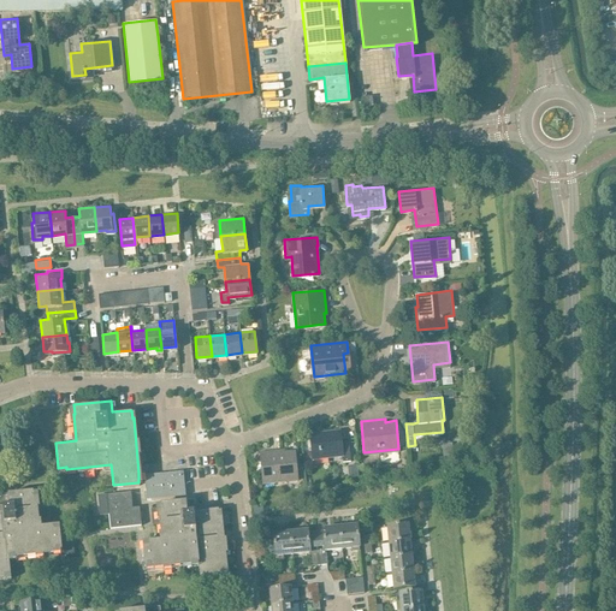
[(350,458),(349,439),(342,440),(341,428),(324,431),(325,433),(311,435),(313,457),(342,454),(343,460),(350,458)]
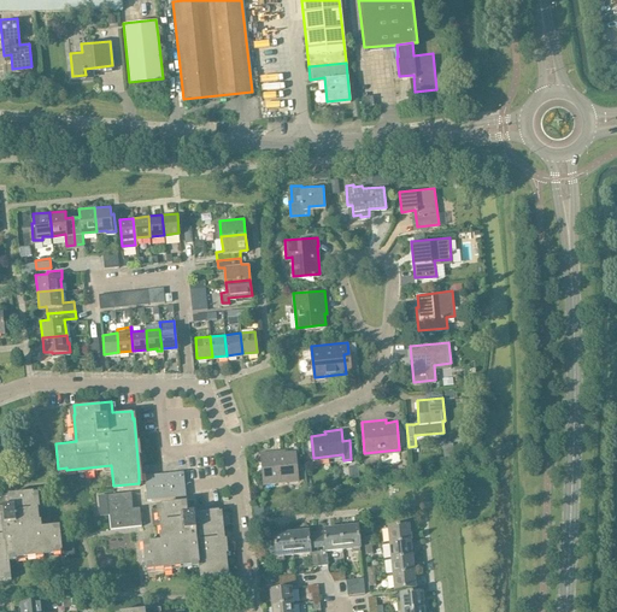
[(263,482),(298,478),(295,449),(283,451),(283,448),(260,451),(263,482)]
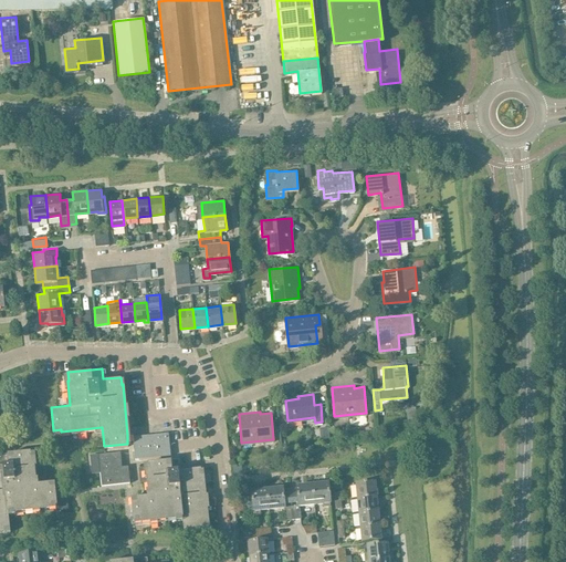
[(170,453),(168,432),(132,435),(134,457),(170,453)]
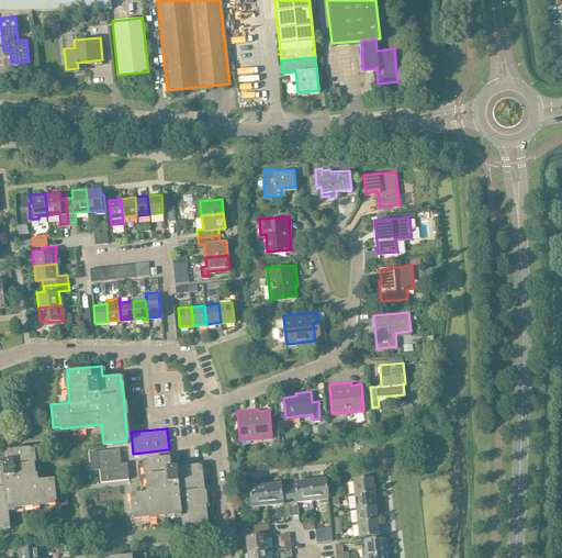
[(56,501),(54,477),(34,479),(32,454),(31,454),(30,446),(0,449),(0,526),(10,526),(8,506),(48,502),(48,501),(56,501)]
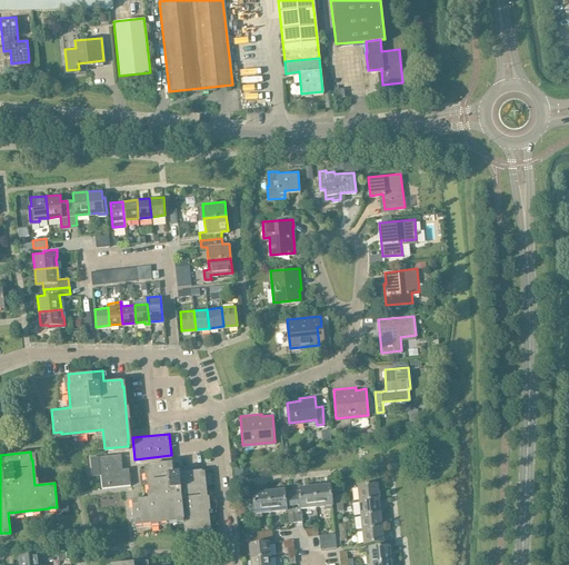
[(130,483),(129,466),(122,467),(120,452),(98,455),(101,486),(130,483)]
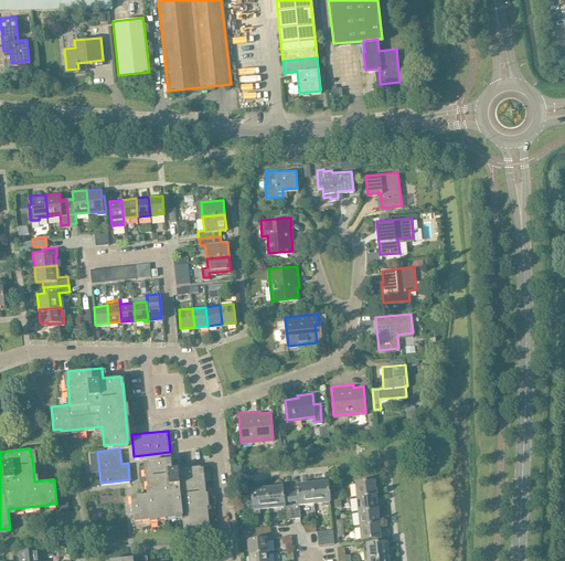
[(208,524),(202,472),(201,472),(200,465),(179,467),(178,457),(147,461),(148,468),(147,468),(149,493),(130,495),(132,519),(140,518),(140,519),(182,515),(183,535),(208,531),(206,524),(208,524)]
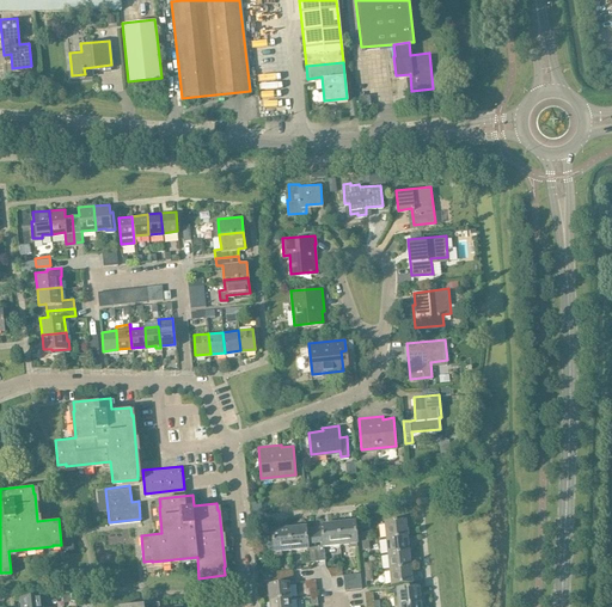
[(407,534),(405,517),(384,520),(386,535),(407,534)]
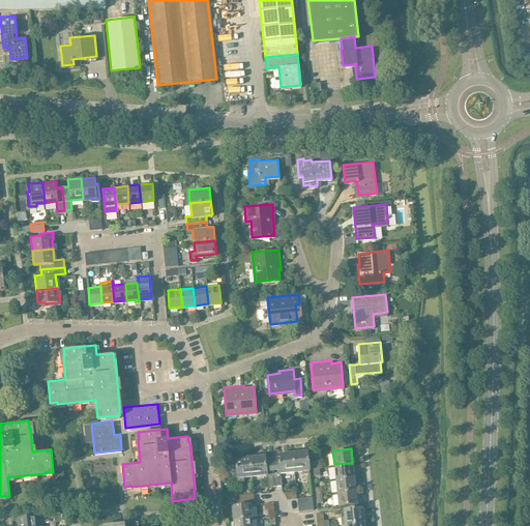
[(308,471),(306,449),(303,450),(303,449),(292,450),(294,470),(302,469),(302,472),(308,471)]
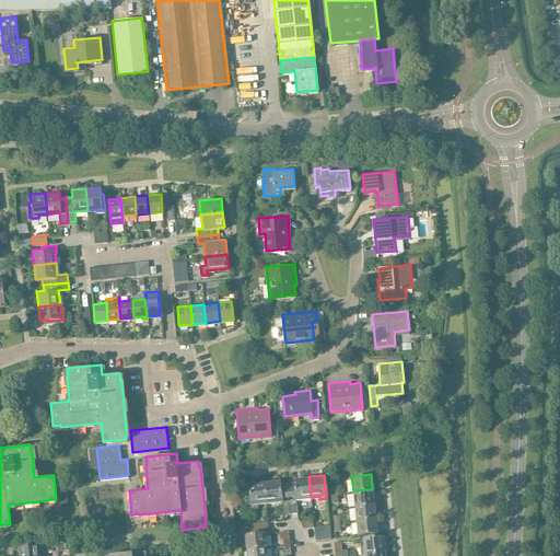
[(311,497),(308,476),(295,477),(295,478),(293,478),(293,485),(287,485),(290,511),(298,511),(295,498),(311,497)]
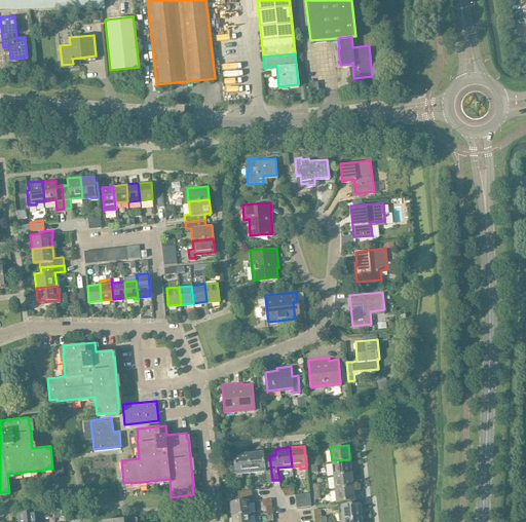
[(269,455),(263,456),(262,451),(259,451),(259,450),(248,451),(250,471),(263,470),(265,481),(272,480),(269,455)]
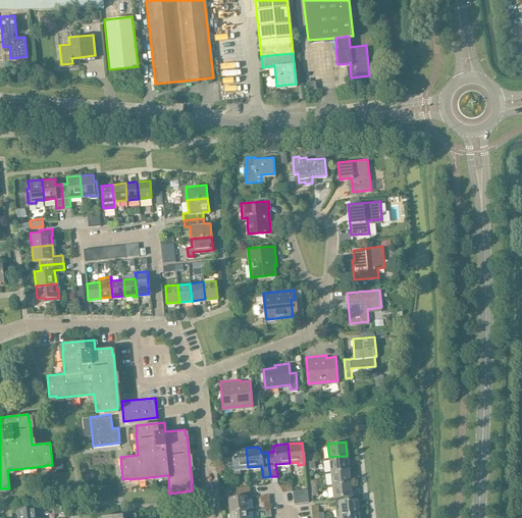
[(232,464),(233,471),(240,471),(240,468),(248,467),(246,448),(233,449),(233,450),(231,451),(231,455),(228,456),(227,457),(226,459),(227,462),(228,464),(229,465),(232,464)]
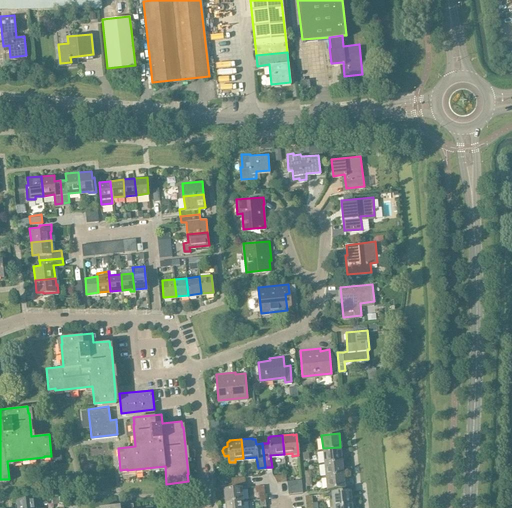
[(343,453),(341,452),(340,447),(323,448),(324,461),(342,460),(341,458),(343,457),(343,453)]
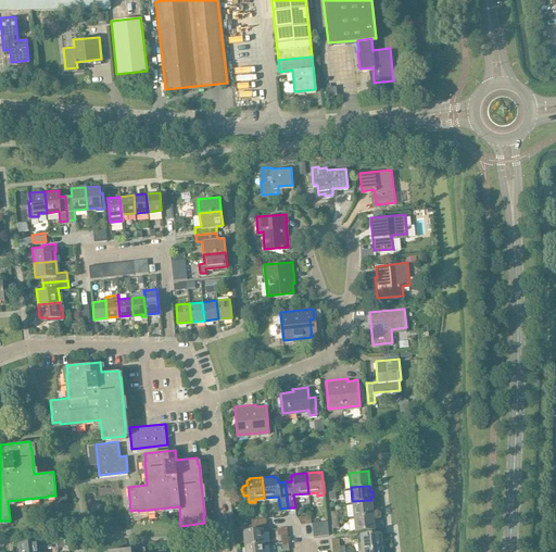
[(373,513),(371,500),(352,501),(354,515),(373,513)]
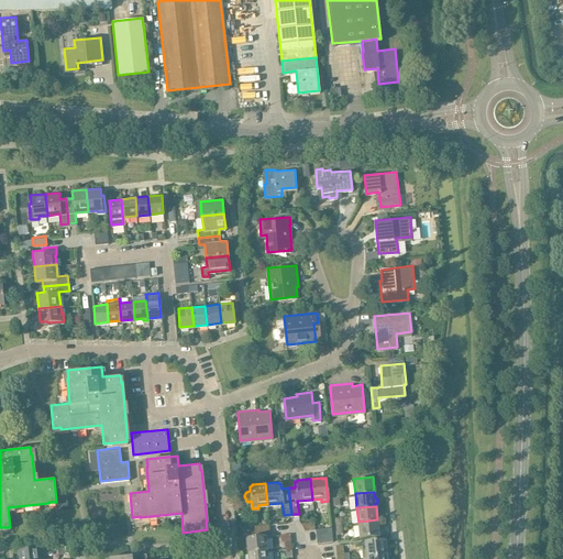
[(315,527),(315,519),(300,521),(305,528),(315,527)]
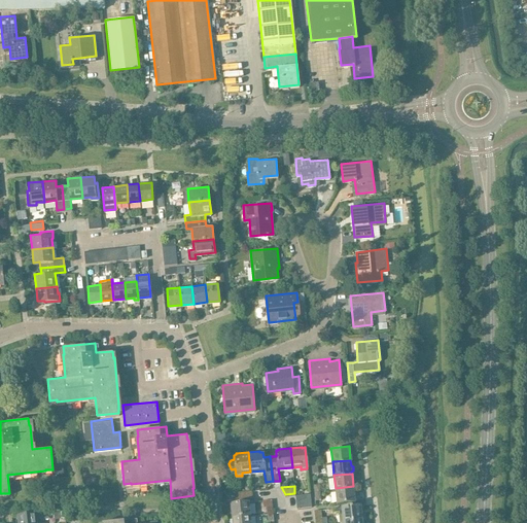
[(354,500),(353,486),(336,488),(337,501),(354,500)]
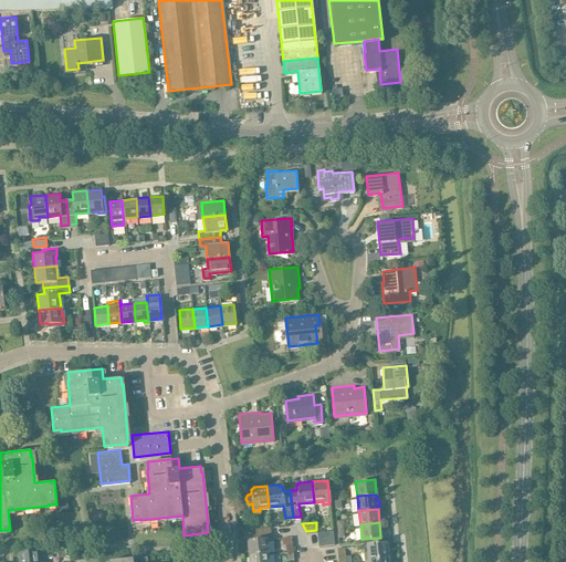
[(254,527),(243,527),(244,534),(255,534),(271,532),(271,524),(254,527)]
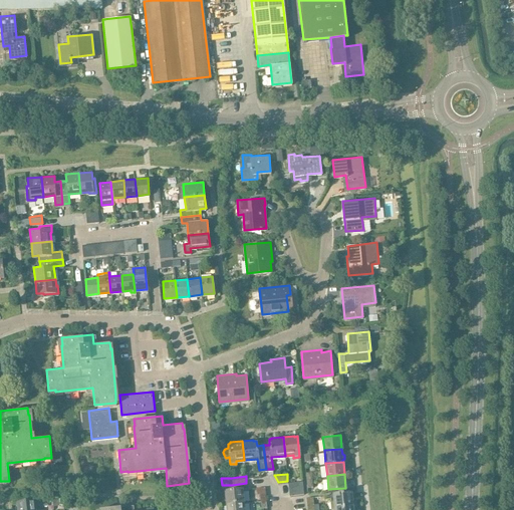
[(296,493),(295,480),(288,481),(289,494),(296,493)]
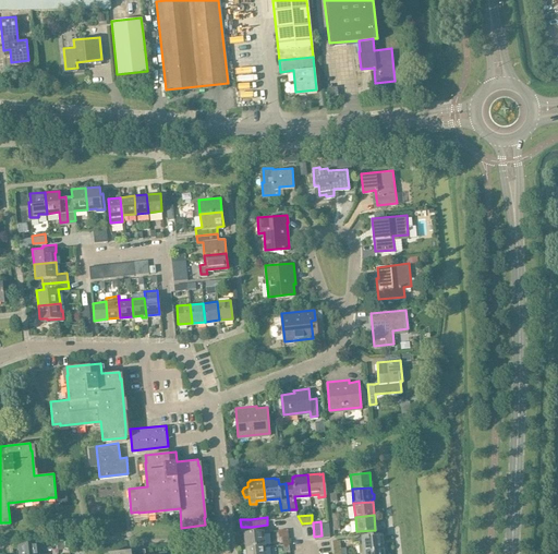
[(322,536),(329,534),(328,521),(320,521),(322,536)]
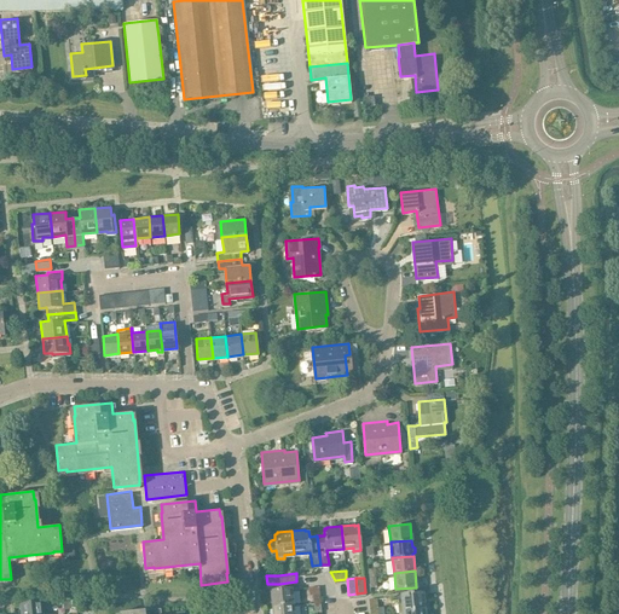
[(294,603),(291,586),(270,589),(272,606),(294,603)]
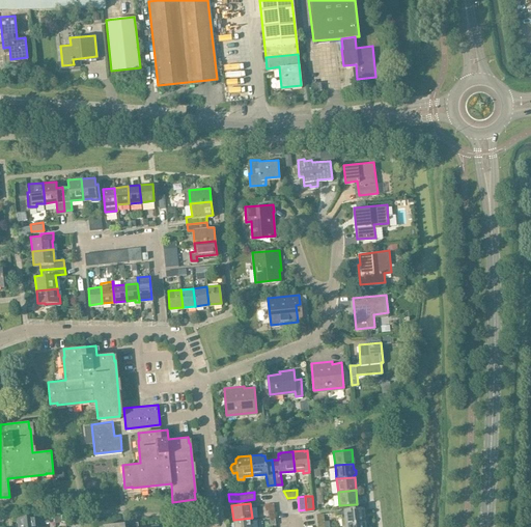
[(366,522),(364,510),(363,510),(363,507),(341,509),(341,516),(345,516),(345,524),(366,522)]
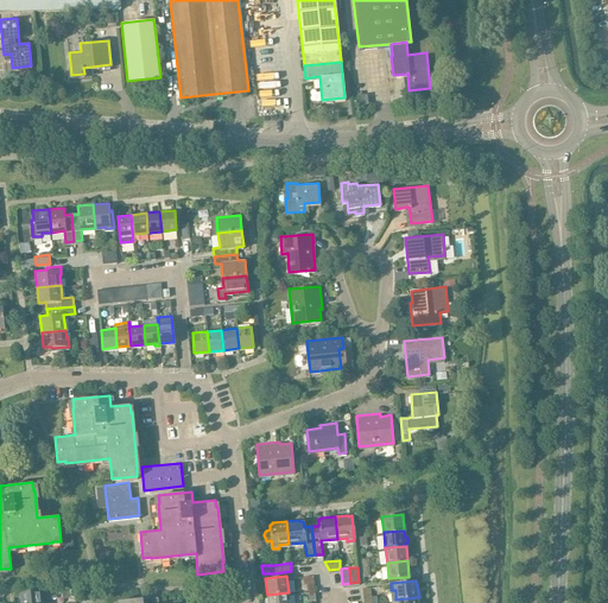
[(46,590),(20,592),(20,595),(20,602),(46,602),(48,602),(46,590)]
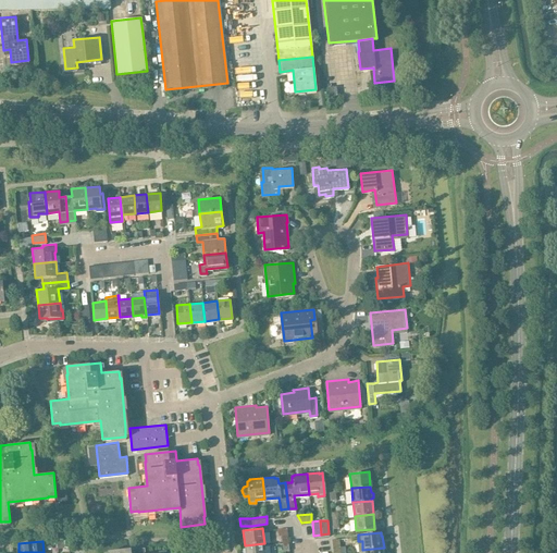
[(264,552),(264,543),(245,545),(245,552),(264,552)]
